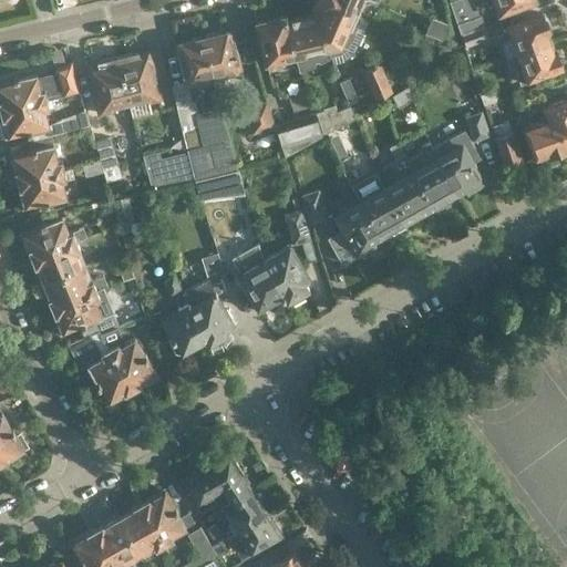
[(334,0),(320,0),(313,14),(316,14),(317,20),(319,20),(327,48),(339,45),(353,11),(336,4),(337,1),(334,0)]
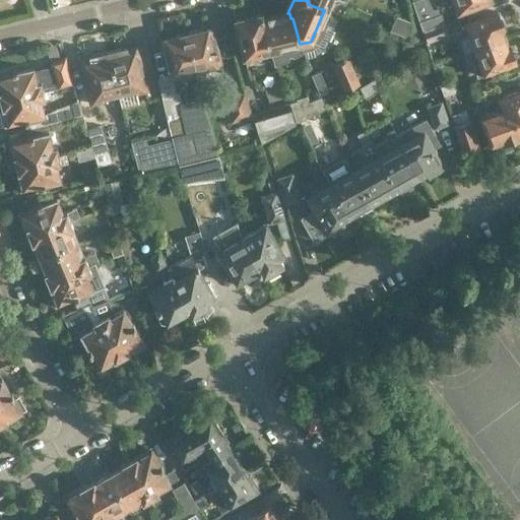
[(307,0),(309,1),(308,4),(324,10),(328,0),(307,0)]
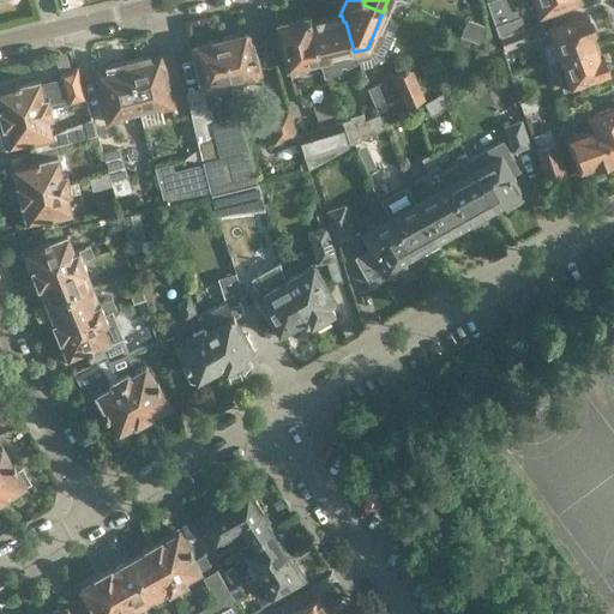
[(489,0),(487,1),(500,35),(524,26),(522,16),(519,17),(515,4),(525,0),(535,0),(540,12),(573,0),(489,0)]
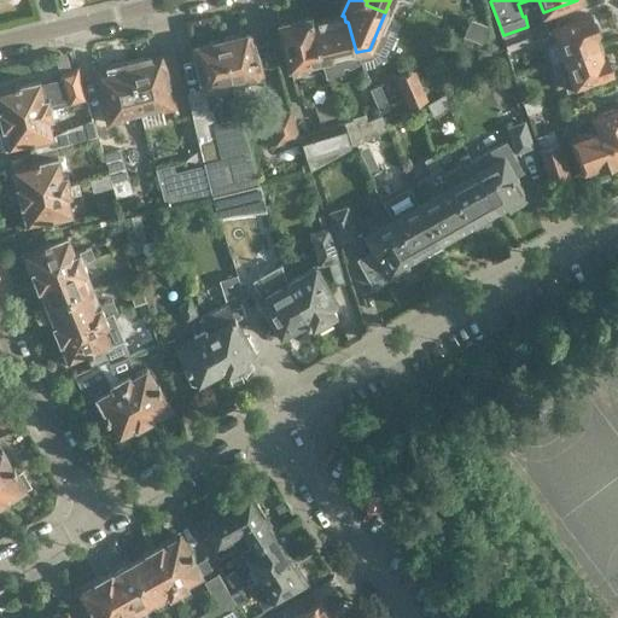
[(552,62),(559,59),(602,44),(598,30),(600,27),(596,19),(593,17),(592,15),(553,28),(558,41),(546,46),(552,62)]
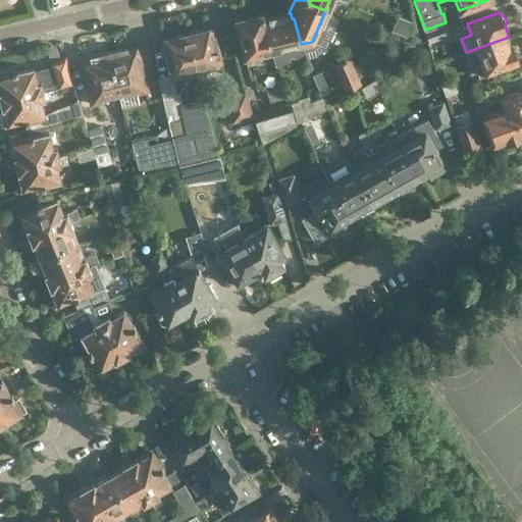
[(292,18),(291,13),(289,13),(264,19),(271,51),(277,66),(292,59),(291,56),(295,56),(295,57),(305,53),(301,45),(301,44),(294,18),(292,18)]
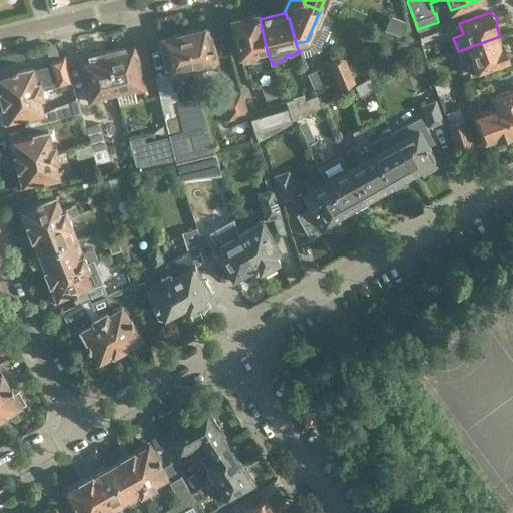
[(267,50),(260,19),(259,15),(233,21),(241,56),(267,50)]
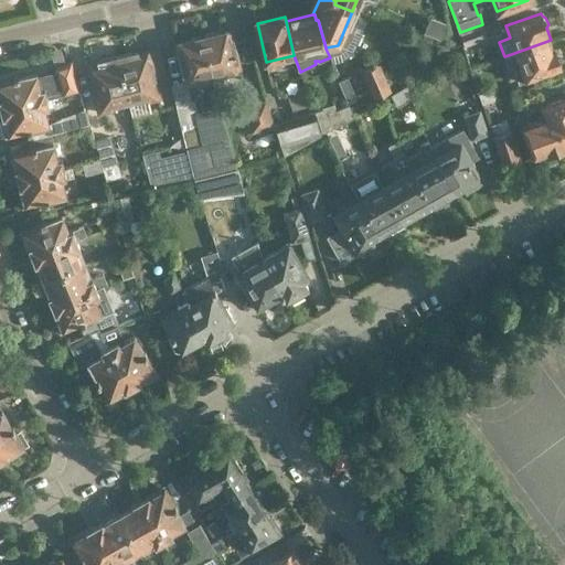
[(482,24),(460,32),(465,45),(487,36),(482,24)]
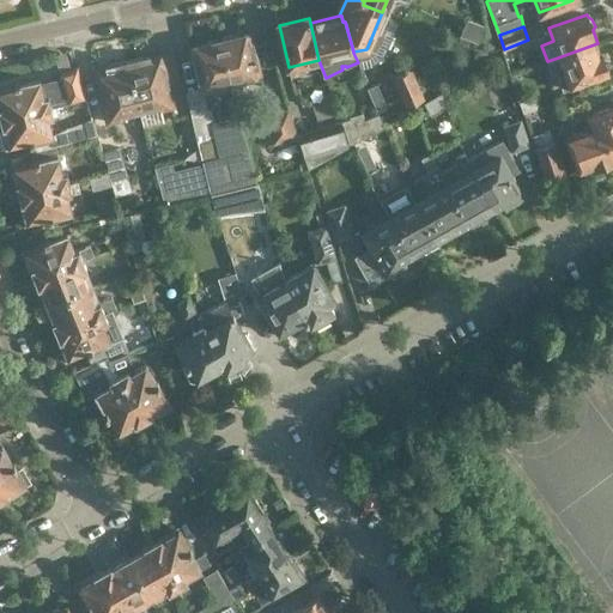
[(250,34),(222,41),(231,82),(260,74),(250,34)]
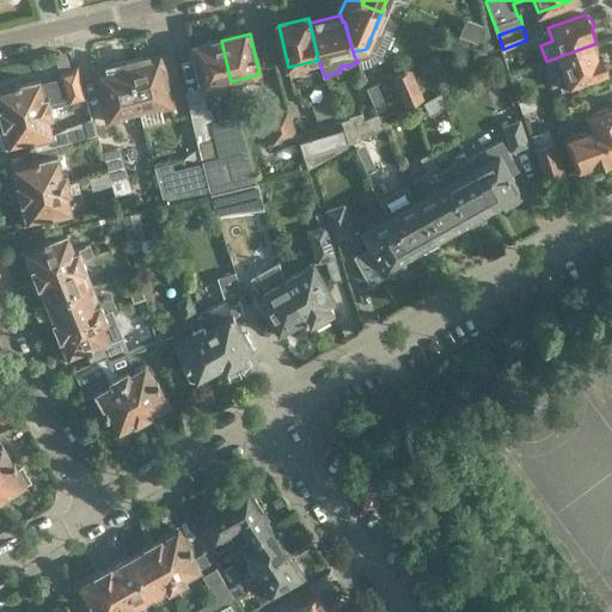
[(201,87),(202,87),(231,81),(221,41),(191,48),(201,87)]
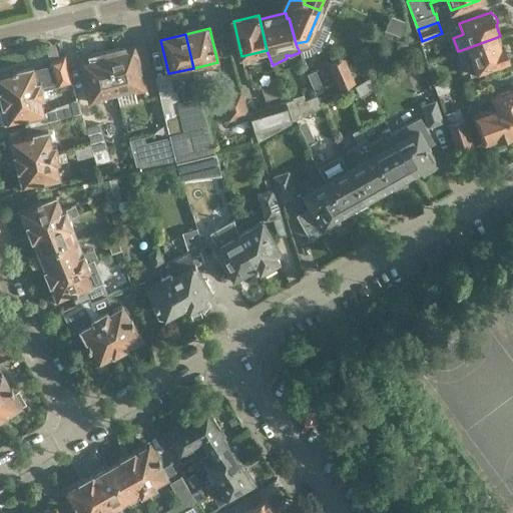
[(509,60),(508,57),(509,54),(507,48),(504,47),(500,36),(464,49),(467,59),(471,57),(476,72),(509,60)]
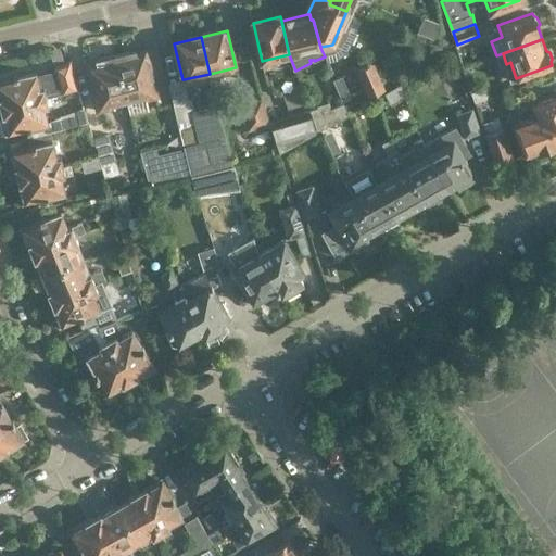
[(116,58),(128,103),(156,96),(146,50),(116,58)]
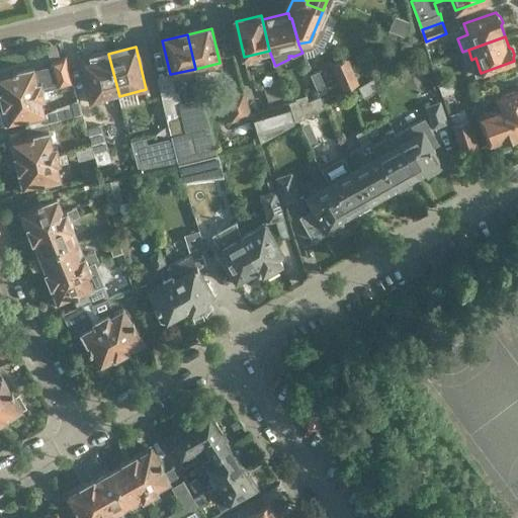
[(92,102),(118,96),(119,96),(108,54),(81,60),(92,102)]
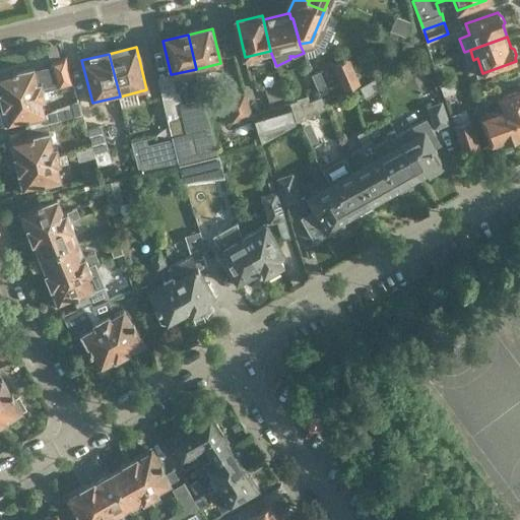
[(318,71),(333,65),(338,63),(336,58),(332,60),(332,58),(325,61),(325,63),(316,67),(318,71)]
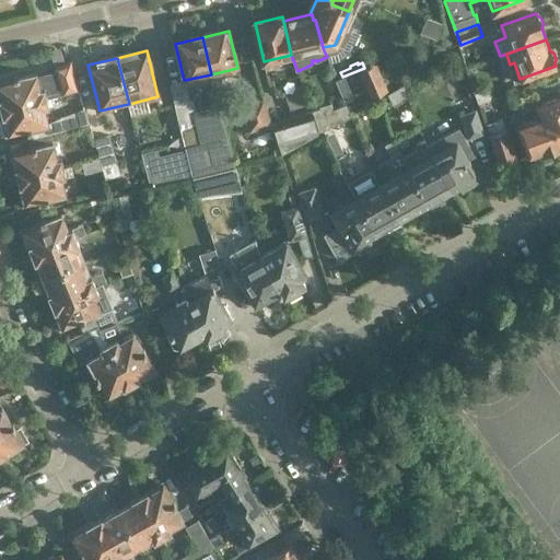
[(376,62),(364,68),(359,70),(368,91),(371,97),(388,90),(376,62)]
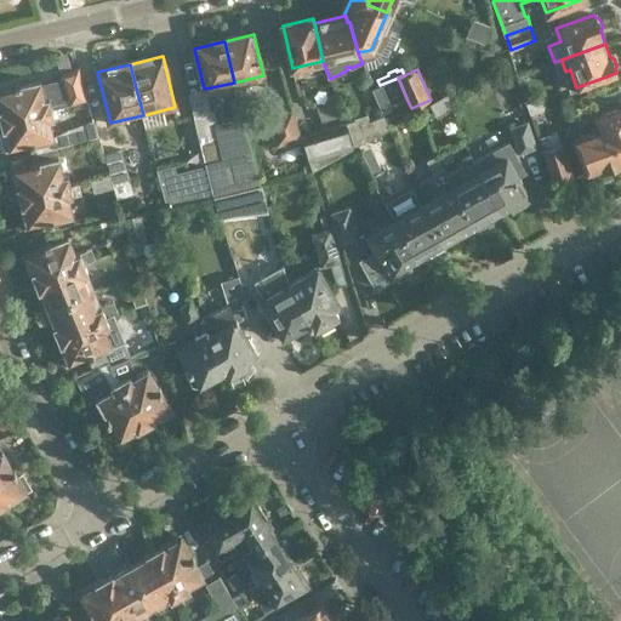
[(78,72),(64,77),(72,103),(86,100),(78,72)]
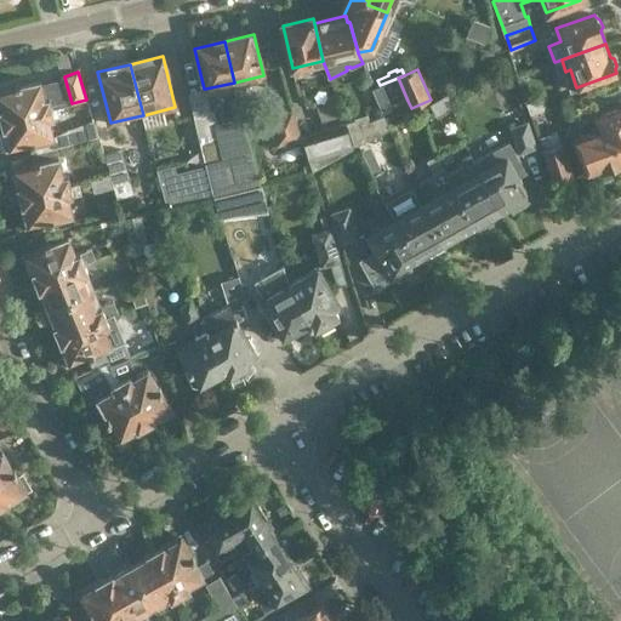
[(380,85),(372,89),(382,112),(408,101),(398,78),(380,85)]
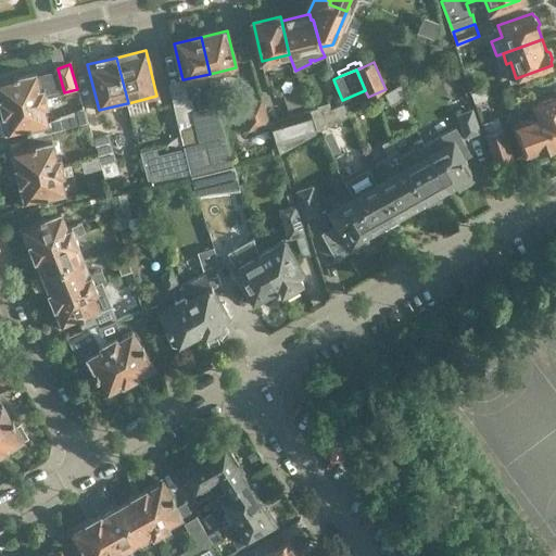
[(0,108),(42,98),(36,72),(0,80),(0,108)]
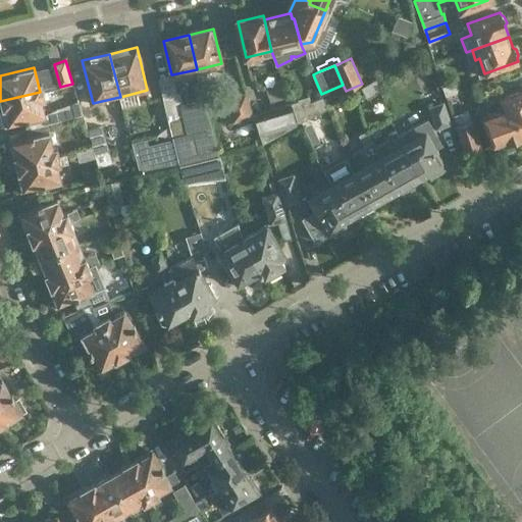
[(176,93),(172,75),(158,79),(171,137),(172,137),(173,140),(178,165),(194,161),(218,155),(203,98),(183,103),(179,92),(176,93)]
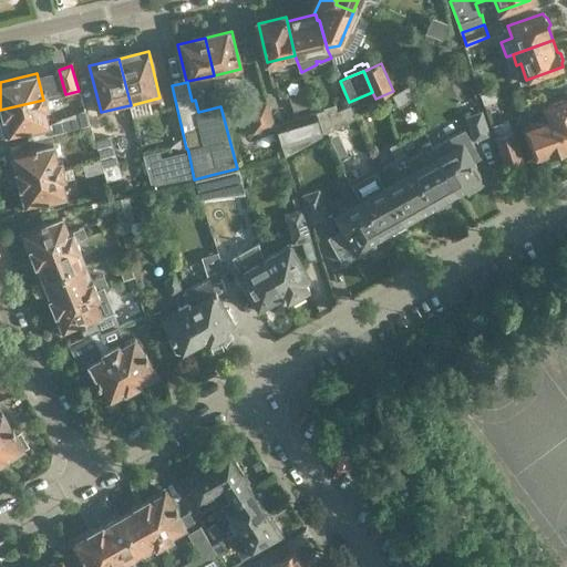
[(526,102),(539,96),(536,85),(522,91),(526,102)]
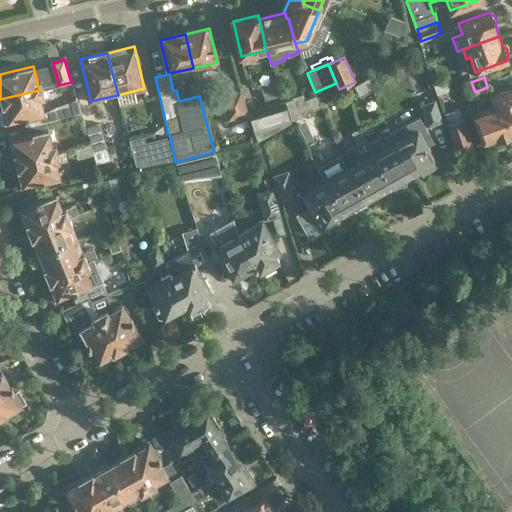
[(437,95),(451,89),(447,80),(433,85),(437,95)]
